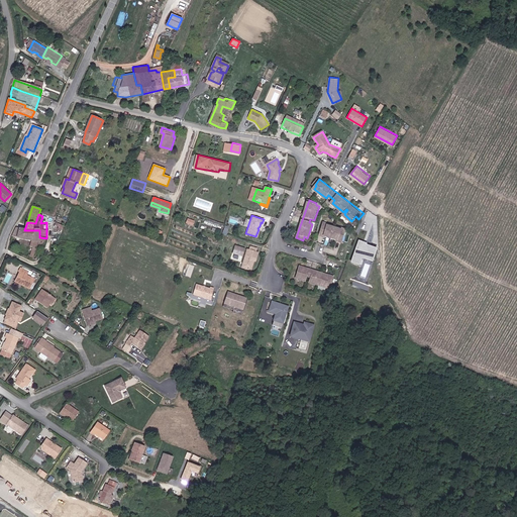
[(341,244),(345,231),(341,229),(341,231),(328,226),(328,225),(324,223),(319,236),(323,238),(324,236),(337,241),(337,243),(341,244)]
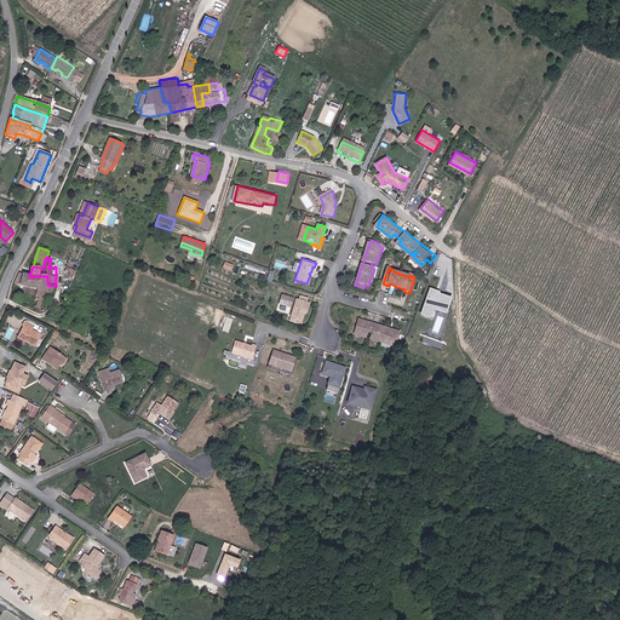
[(52,292),(56,286),(47,285),(47,276),(29,276),(21,274),(19,274),(13,283),(15,285),(39,290),(36,298),(40,299),(38,308),(35,306),(34,310),(44,314),(46,306),(50,299),(52,292)]
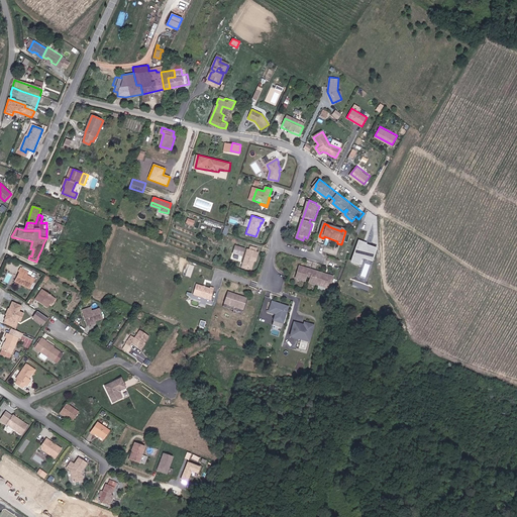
[(359,241),(350,261),(356,264),(360,254),(372,260),(376,249),(366,245),(366,246),(363,245),(364,243),(359,241)]
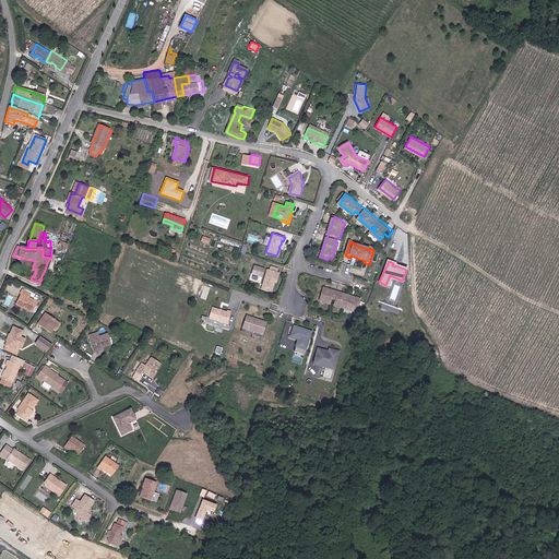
[(264,268),(253,263),(251,271),(262,275),(264,268)]
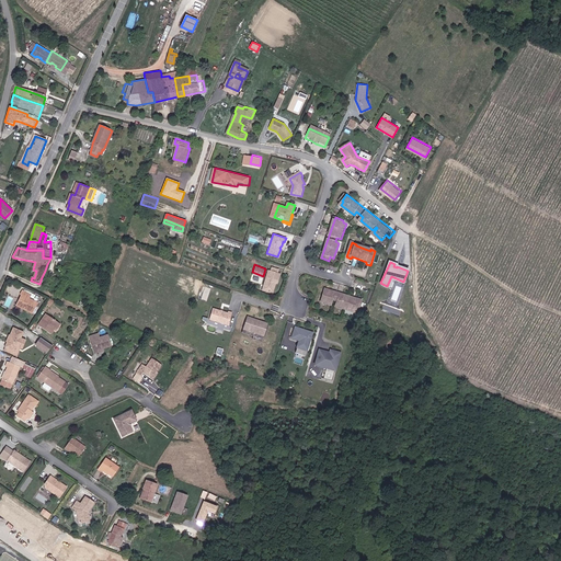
[(272,288),(275,281),(276,282),(279,273),(276,272),(270,270),(268,268),(262,288),(268,290),(272,288)]
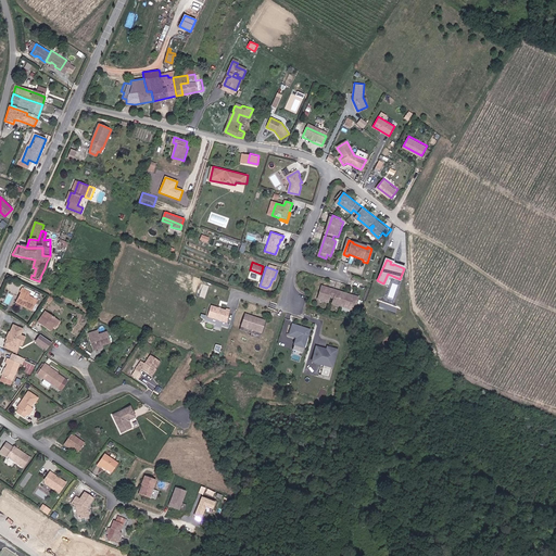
[(356,298),(319,286),(316,300),(326,302),(328,297),(332,298),(330,304),(350,310),(352,304),(354,305),(356,298)]
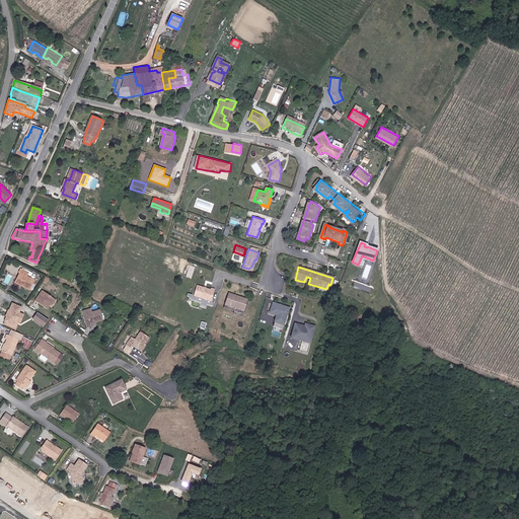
[(20,274),(16,283),(30,290),(35,280),(27,277),(28,272),(20,269),(18,273),(20,274)]
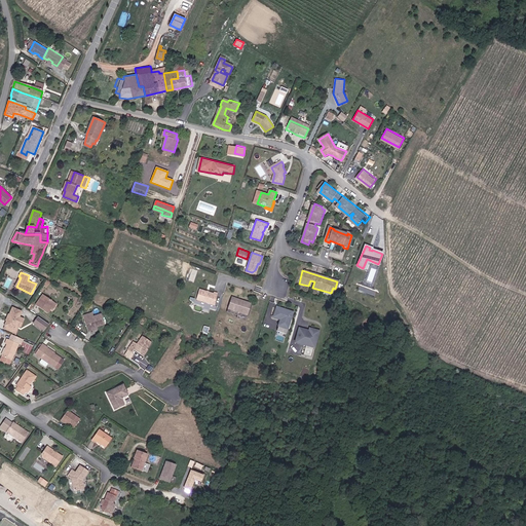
[(213,304),(217,292),(213,291),(213,292),(199,288),(195,298),(213,304)]
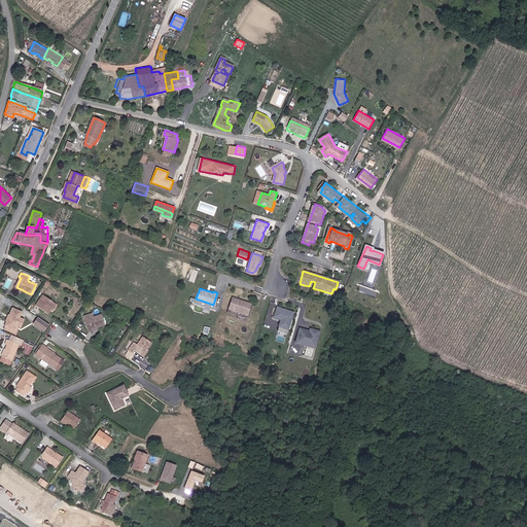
[(55,304),(42,295),(35,306),(47,314),(55,304)]
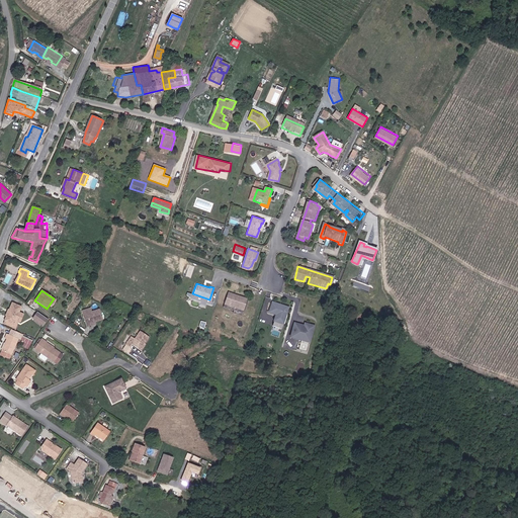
[(243,310),(247,298),(242,296),(240,297),(239,296),(238,295),(228,292),(224,303),(243,310)]
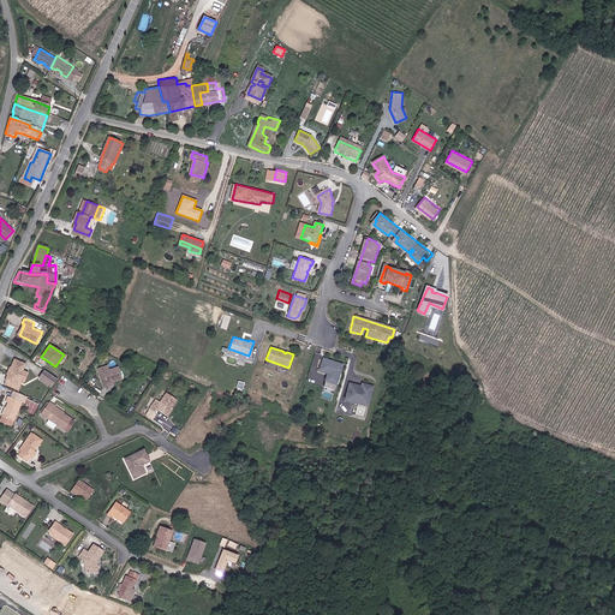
[(323,386),(333,389),(341,364),(333,360),(332,363),(322,359),(318,369),(327,372),(323,386)]
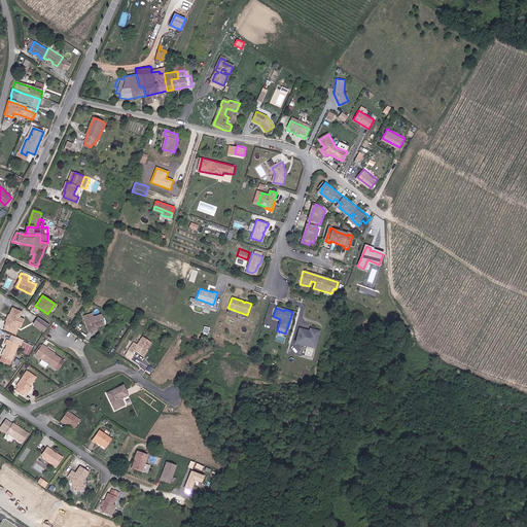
[(14,330),(15,326),(20,318),(22,313),(12,310),(5,326),(14,330)]
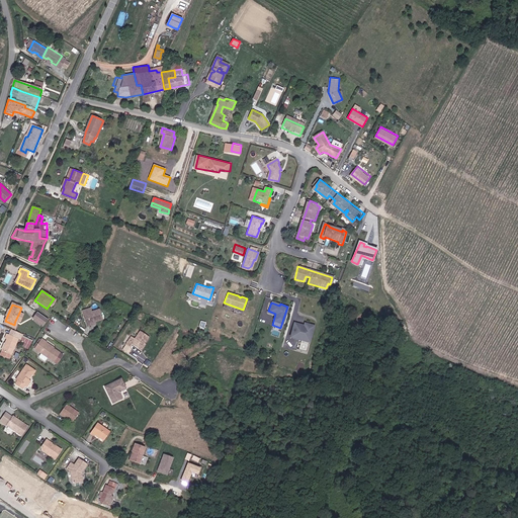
[(86,327),(89,326),(90,325),(89,324),(102,320),(99,310),(83,315),(86,327)]
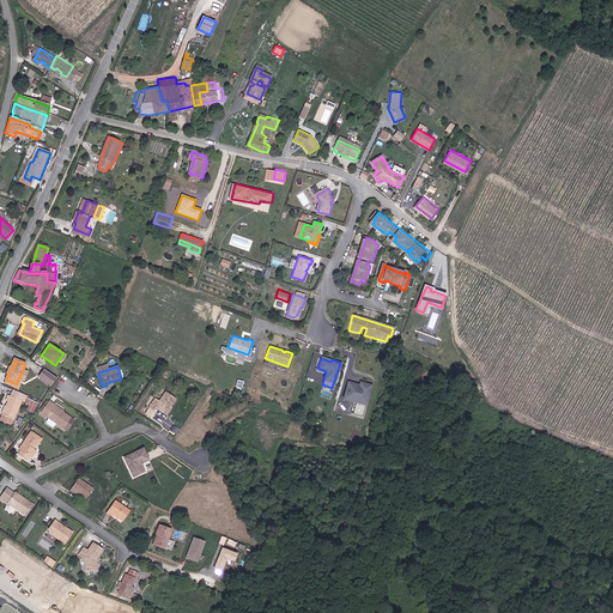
[(44,370),(40,378),(52,387),(58,378),(44,370)]
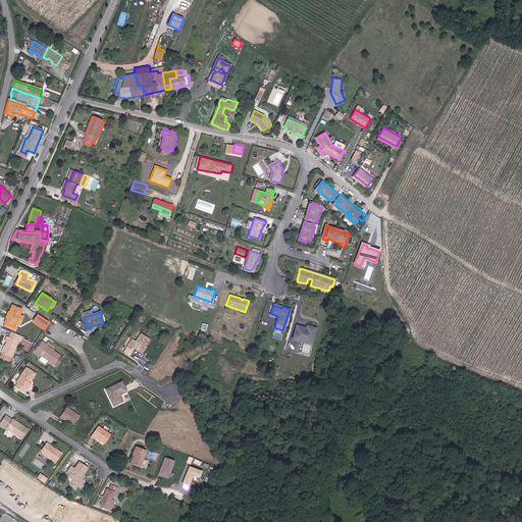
[(312,340),(316,327),(310,326),(310,328),(297,324),(293,338),(301,342),(303,336),(312,340)]
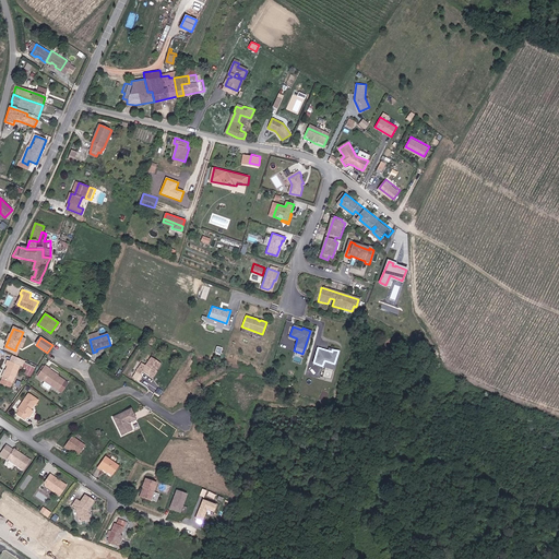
[(13,356),(11,361),(20,365),(20,366),(22,359),(13,356)]
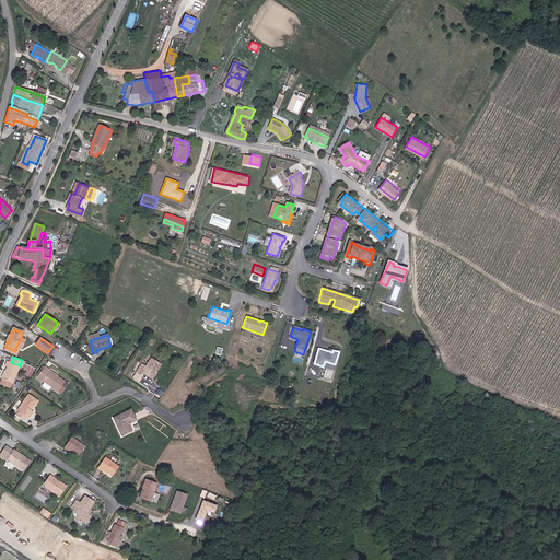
[(142,364),(136,373),(139,375),(141,373),(151,378),(155,372),(160,364),(150,358),(146,365),(142,364)]
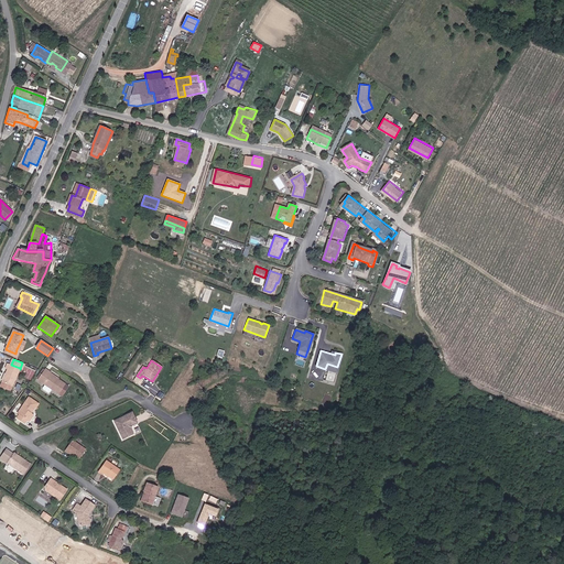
[(20,368),(11,365),(8,364),(6,369),(8,370),(3,382),(13,386),(20,368)]
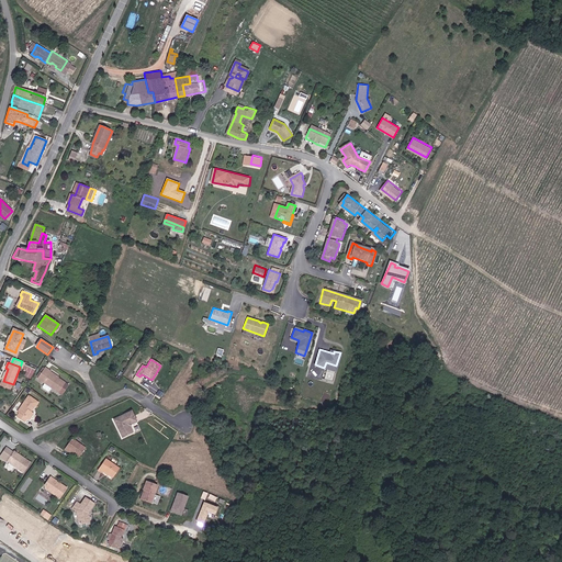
[(38,380),(42,382),(44,383),(42,386),(43,389),(47,392),(49,391),(52,389),(58,393),(65,382),(51,373),(52,371),(46,367),(40,377),(38,380)]
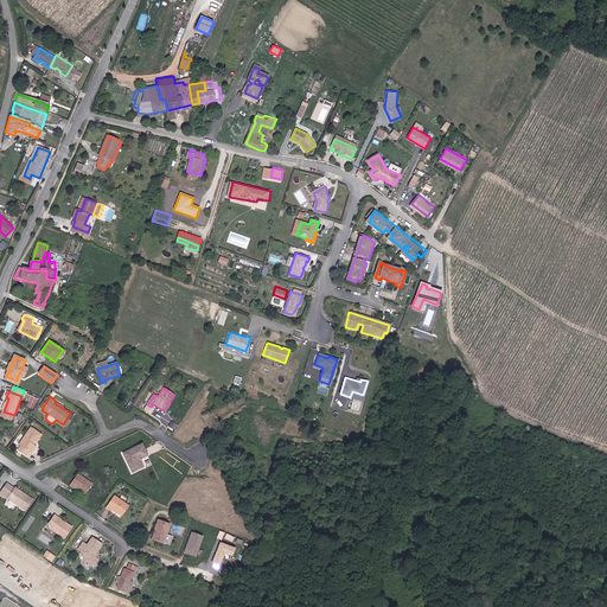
[(70,413),(63,425),(66,427),(75,415),(70,413)]
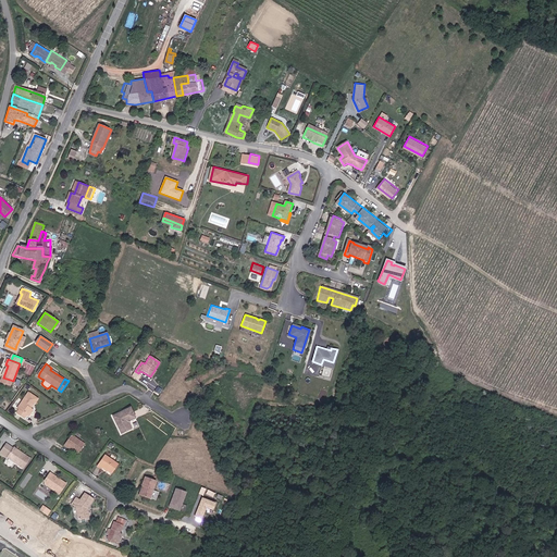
[(37,398),(28,393),(19,408),(20,409),(17,412),(25,418),(27,413),(28,415),(32,409),(29,408),(32,405),(33,406),(37,398)]
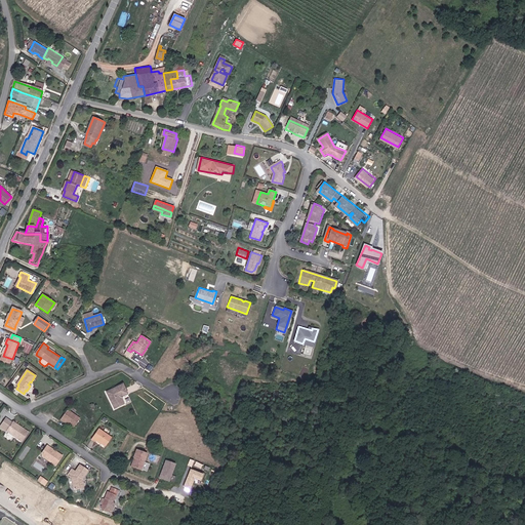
[(114,409),(123,405),(121,400),(122,397),(127,395),(123,386),(107,393),(114,409)]
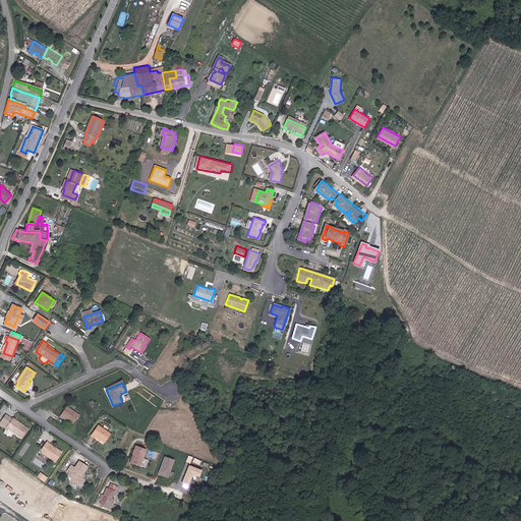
[(78,414),(67,407),(61,416),(67,420),(72,423),(78,414)]
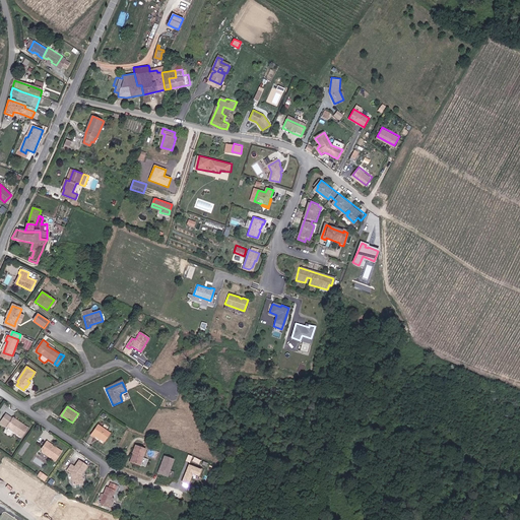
[(13,418),(7,428),(21,438),(27,429),(13,418)]
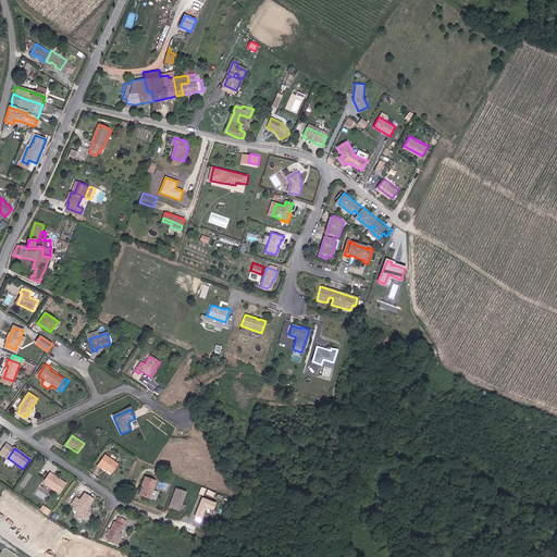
[(104,465),(113,470),(119,461),(107,453),(99,463),(103,467),(104,465)]
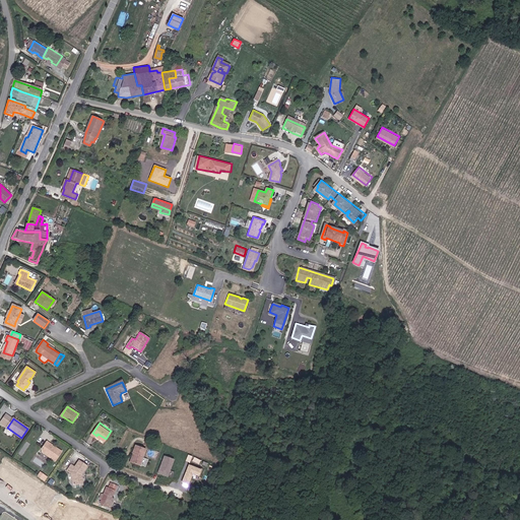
[(43,448),(44,451),(56,459),(62,450),(48,440),(43,448)]
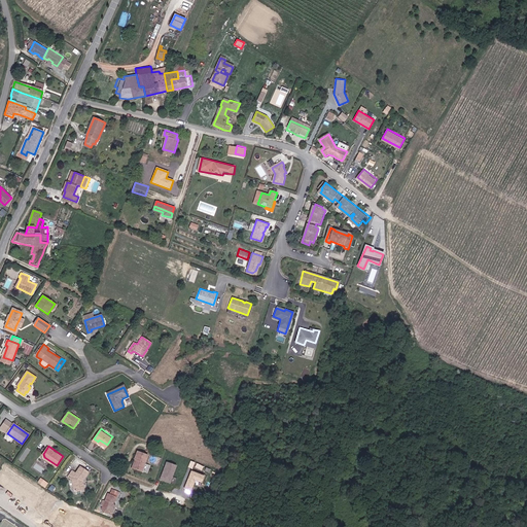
[(137,460),(134,468),(142,470),(147,454),(137,451),(134,459),(137,460)]
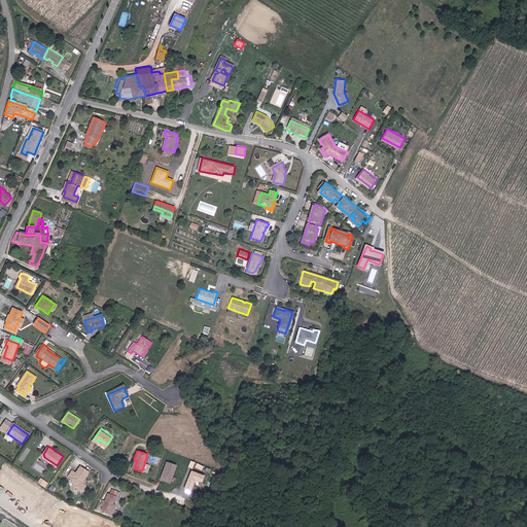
[(176,466),(166,462),(160,480),(169,484),(176,466)]
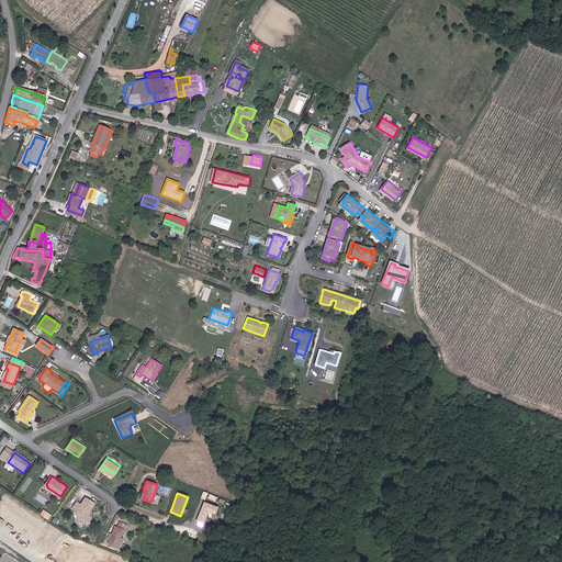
[(77,502),(72,508),(77,512),(79,523),(81,524),(89,523),(90,520),(89,512),(94,504),(86,497),(81,504),(77,502)]
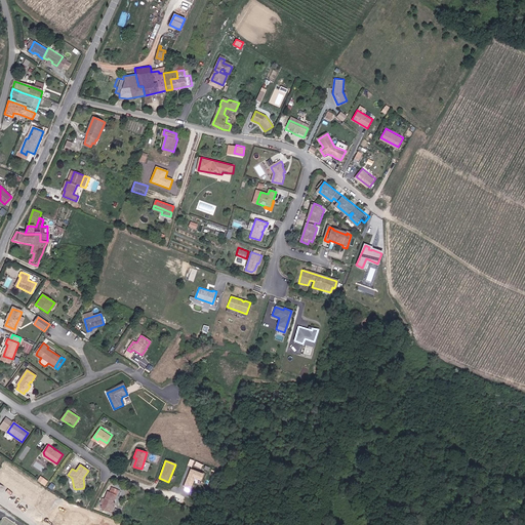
[(197,472),(191,470),(184,486),(190,488),(195,477),(201,480),(203,475),(197,472)]
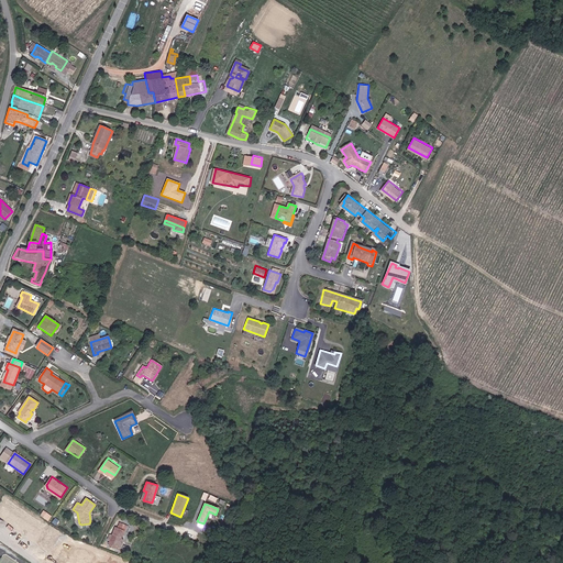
[(114,532),(111,539),(110,542),(109,544),(117,548),(119,542),(124,529),(119,526),(116,532),(114,532)]
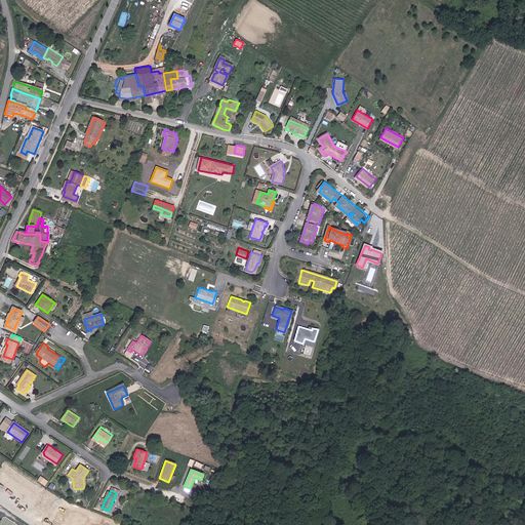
[(82,524),(84,523),(72,516),(65,524),(82,524)]
